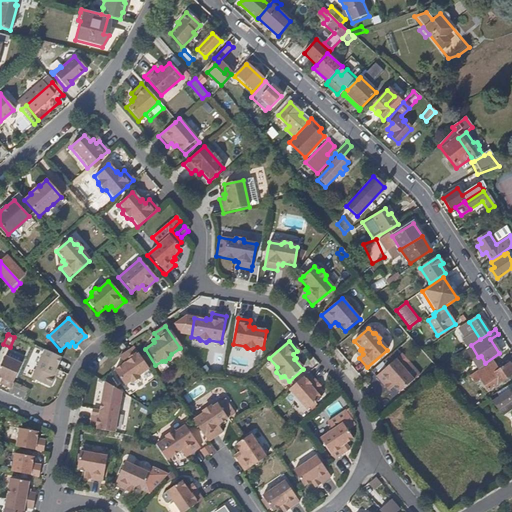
[(137,354),(133,348),(122,355),(125,360),(121,363),(122,365),(113,372),(123,387),(129,383),(133,384),(138,380),(139,376),(148,370),(137,354)]
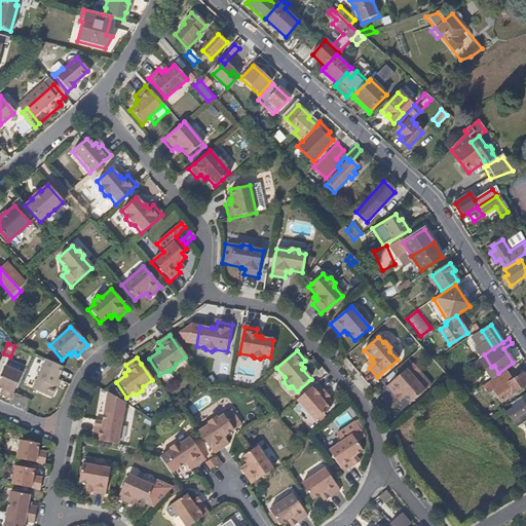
[(64,367),(41,359),(29,391),(51,400),(64,367)]
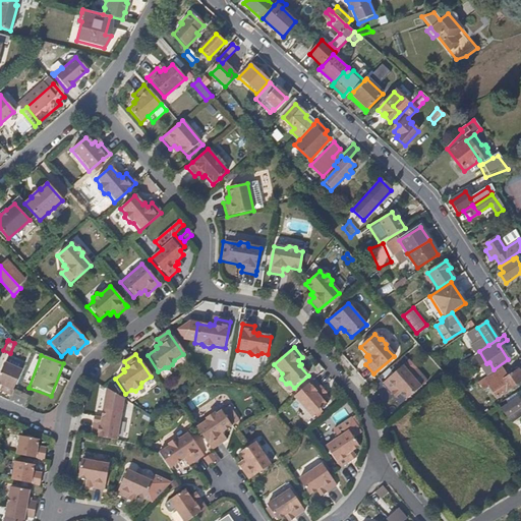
[(5,365),(18,371),(20,365),(8,359),(5,365)]
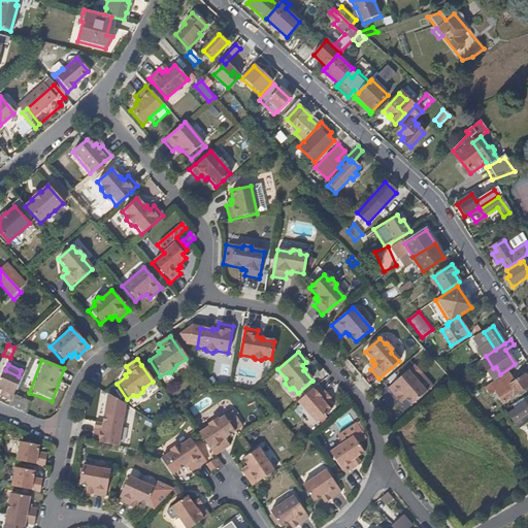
[(431,388),(413,366),(387,389),(396,399),(400,396),(403,399),(404,398),(411,405),(431,388)]
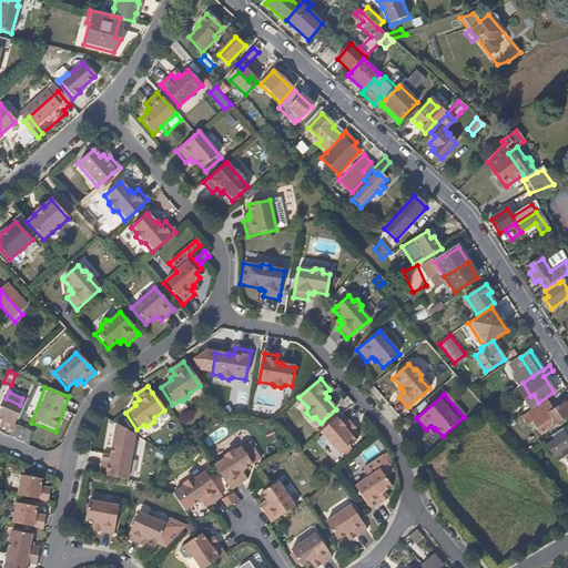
[(6,398),(3,397),(0,404),(0,422),(1,422),(4,424),(1,429),(10,433),(22,406),(20,405),(6,398)]
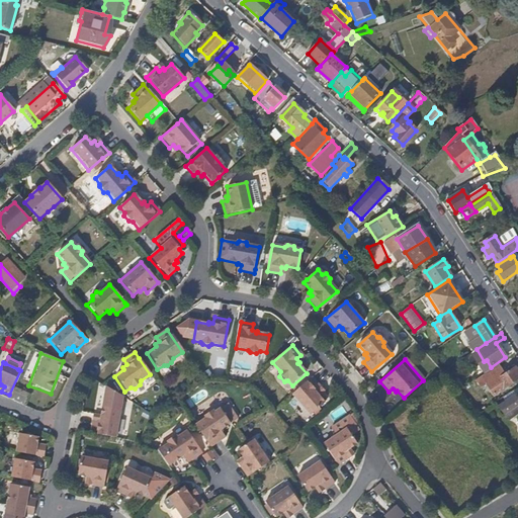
[(505,375),(498,365),(475,381),(478,385),(484,381),(493,395),(517,378),(517,372),(515,368),(505,375)]
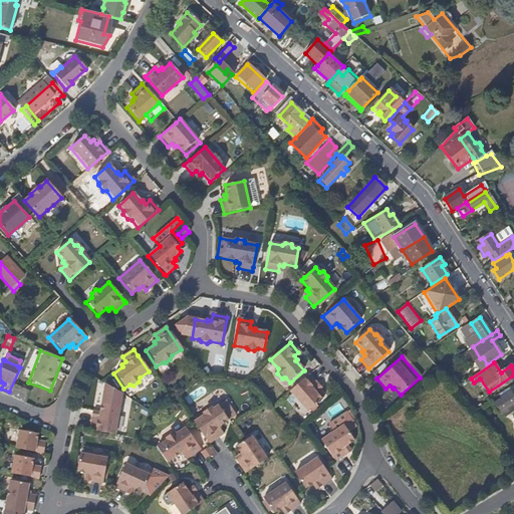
[(317,384),(308,375),(288,393),(306,413),(321,400),(315,394),(316,392),(313,389),(317,384)]
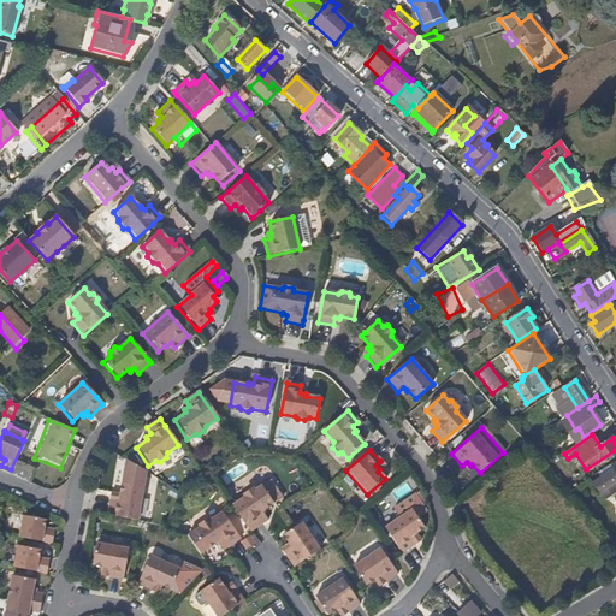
[(144,473),(124,461),(118,493),(116,493),(114,498),(108,497),(105,515),(136,521),(144,473)]
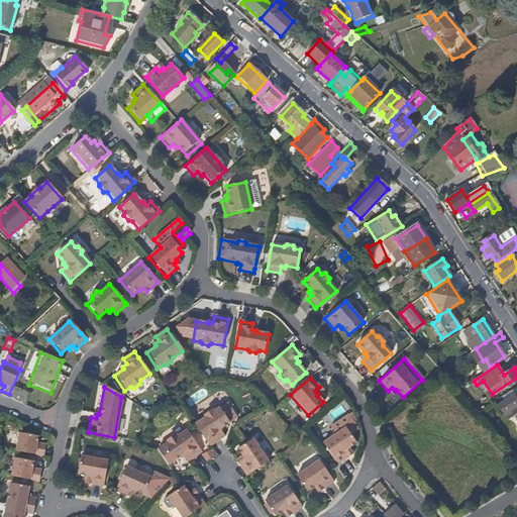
[(496,406),(503,414),(516,405),(516,402),(512,396),(496,406)]
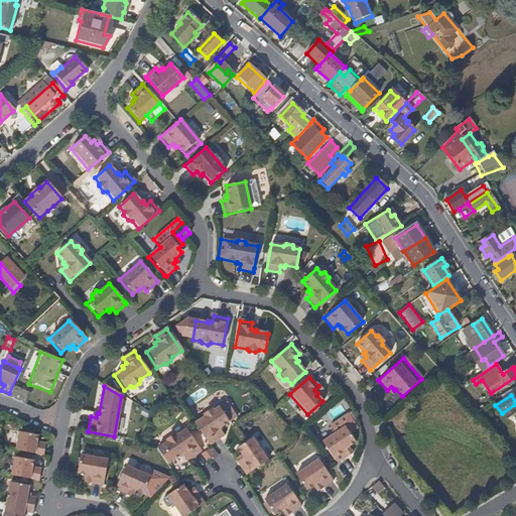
[(342,398),(327,413),(332,418),(347,404),(342,398)]
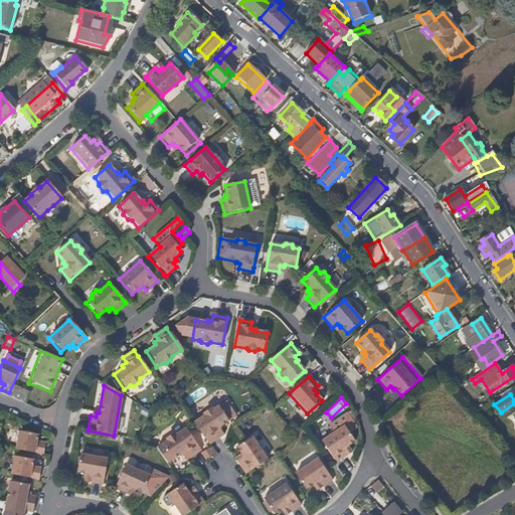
[(235,415),(225,400),(212,409),(209,408),(204,411),(204,414),(193,421),(208,445),(219,437),(216,432),(220,430),(218,427),(235,415)]
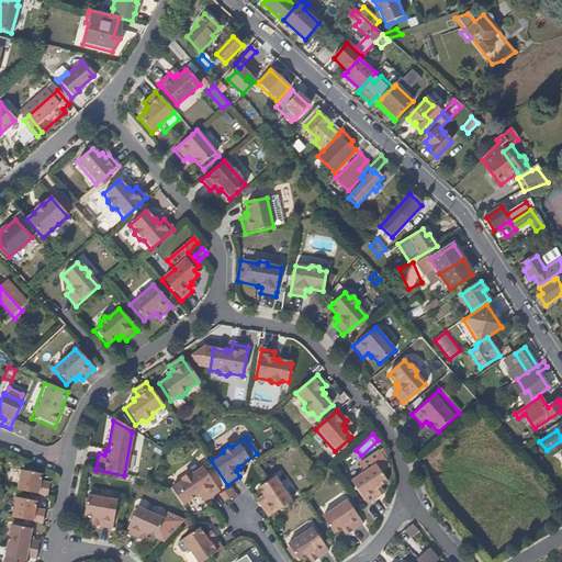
[(561,441),(561,440),(547,450),(550,454),(561,446),(561,441)]
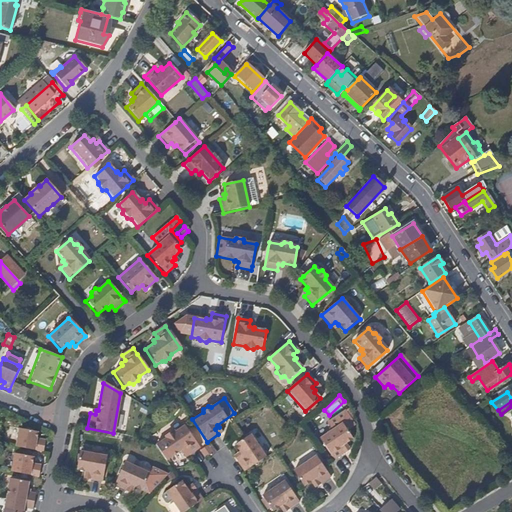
[(354,423),(344,409),(326,421),(331,429),(319,437),(334,458),(346,450),(343,446),(347,444),(345,441),(352,437),(346,428),(354,423)]
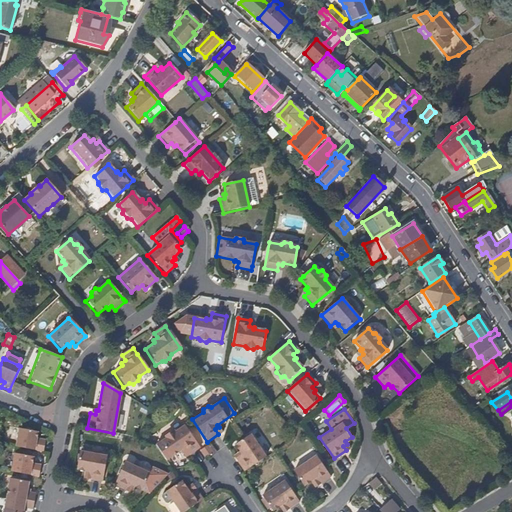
[(199,447),(184,425),(173,432),(170,431),(166,434),(165,438),(160,442),(170,457),(180,450),(181,452),(185,450),(188,454),(199,447)]
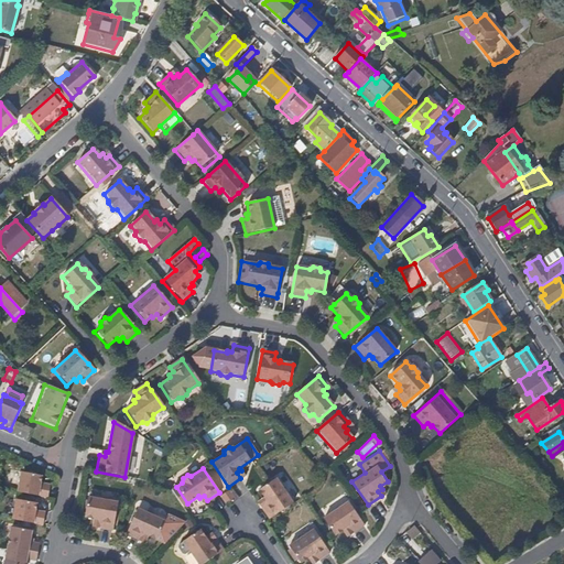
[(40,476),(19,473),(15,492),(45,498),(47,489),(38,488),(39,484),(40,476)]
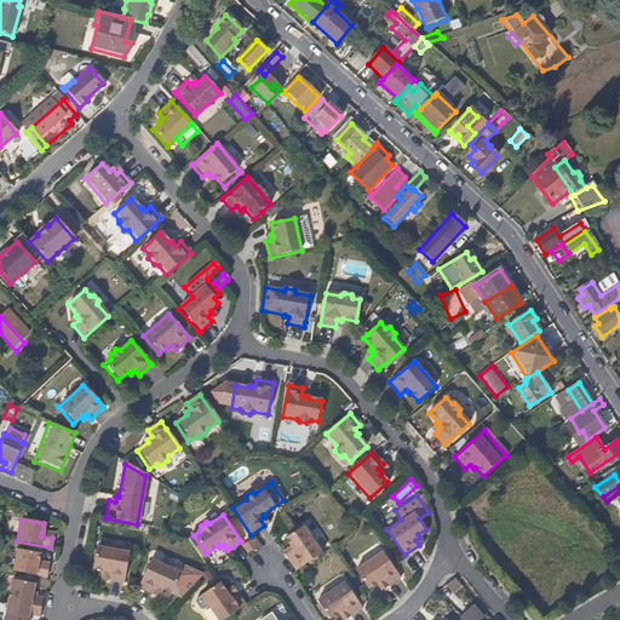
[(321,554),(302,526),(283,538),(290,547),(287,549),(291,554),(285,557),(294,572),(321,554)]
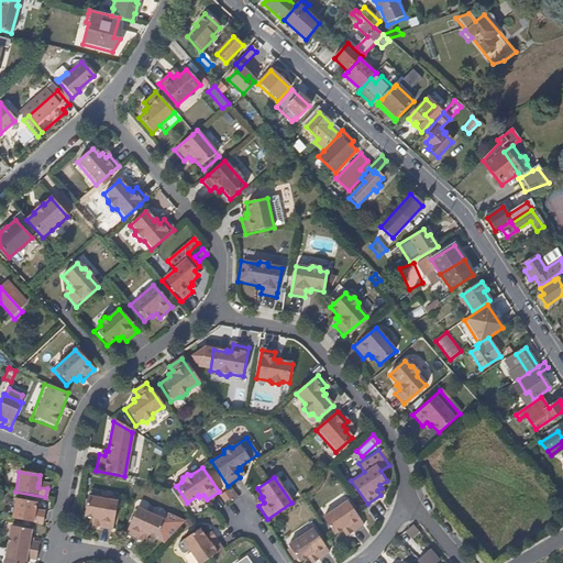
[(220,494),(225,503),(238,495),(232,486),(220,494)]
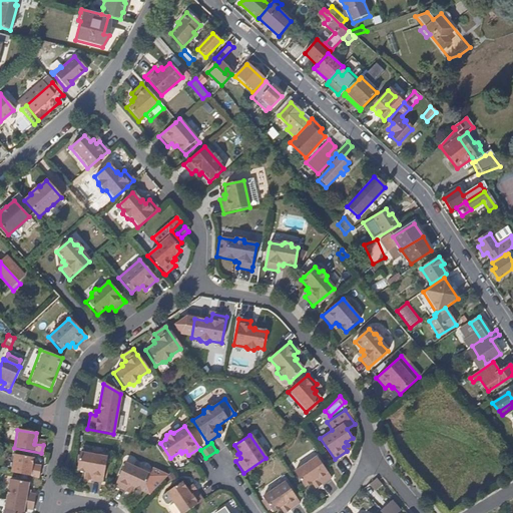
[(105,457),(78,451),(75,470),(84,471),(83,474),(88,474),(87,479),(101,481),(105,457)]
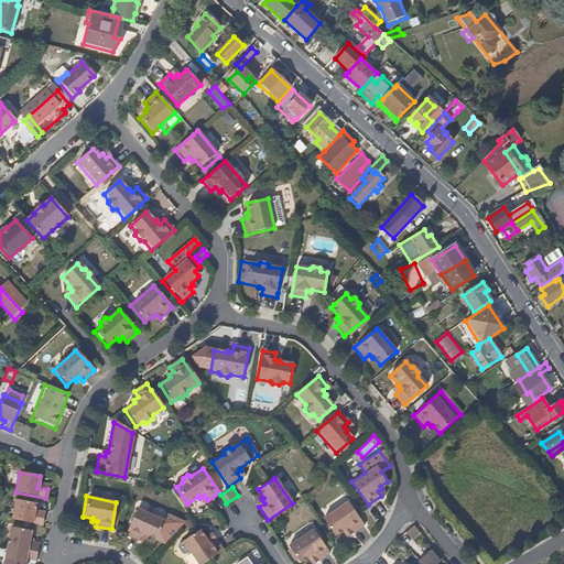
[(35,503),(14,500),(11,520),(41,525),(42,517),(33,514),(33,510),(35,503)]
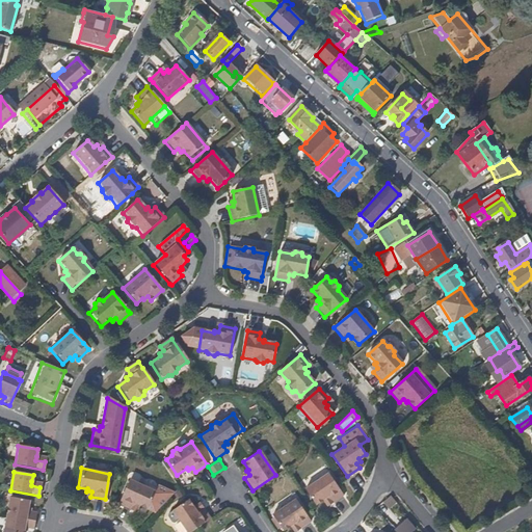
[(343,495),(327,473),(304,488),(316,505),(324,499),(325,501),(328,499),(331,502),(343,495)]
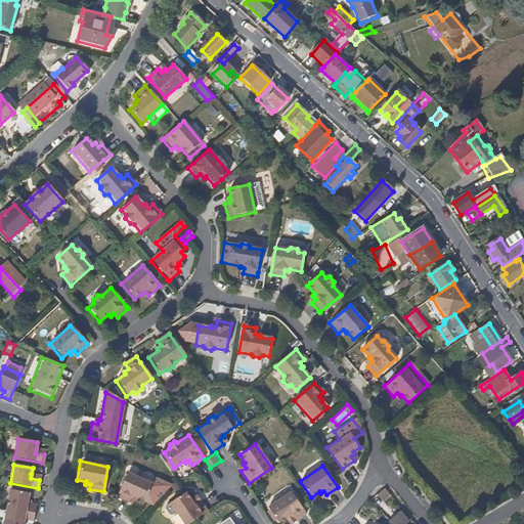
[(151,484),(126,473),(116,496),(129,501),(130,498),(134,499),(135,497),(151,505),(171,486),(154,479),(151,484)]
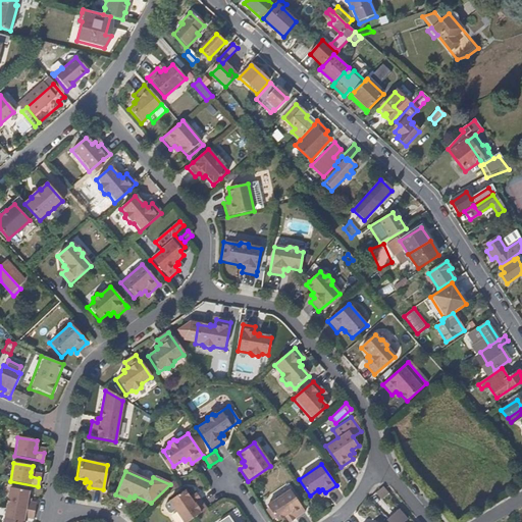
[(386,492),(382,486),(375,493),(379,499),(386,492)]
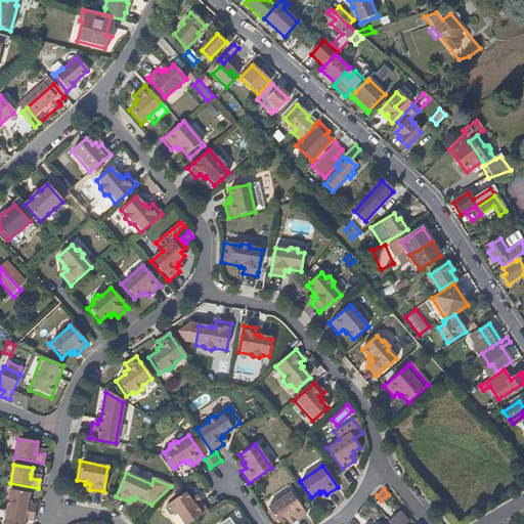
[(9,490),(5,509),(33,514),(35,506),(29,505),(26,505),(27,499),(28,493),(9,490)]
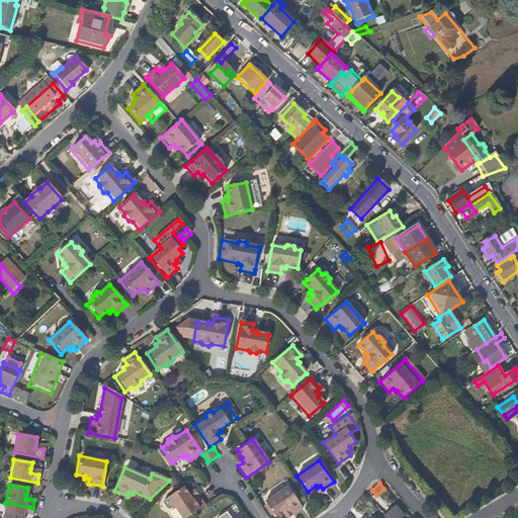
[(303,507),(288,485),(265,501),(275,516),(283,511),(284,513),(288,511),(290,515),(303,507)]
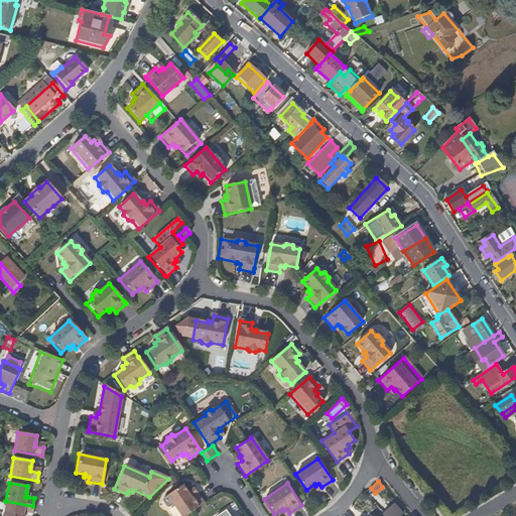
[(187,492),(182,484),(167,494),(167,495),(173,504),(181,515),(184,515),(187,514),(204,503),(196,492),(191,495),(189,491),(187,492)]
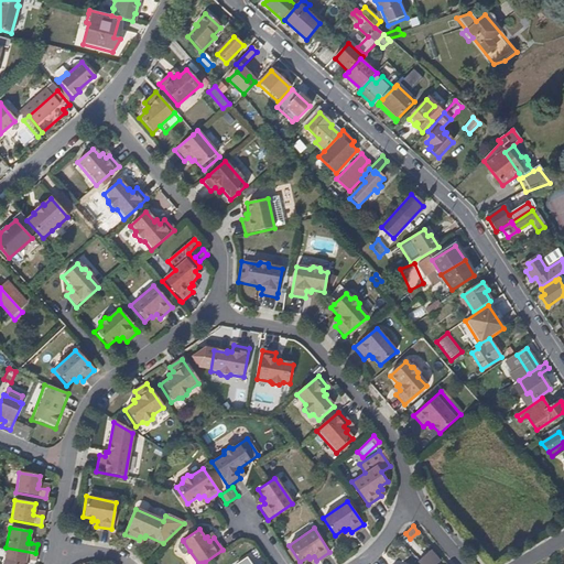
[(190,551),(183,541),(177,544),(177,548),(181,554),(184,554),(190,551)]
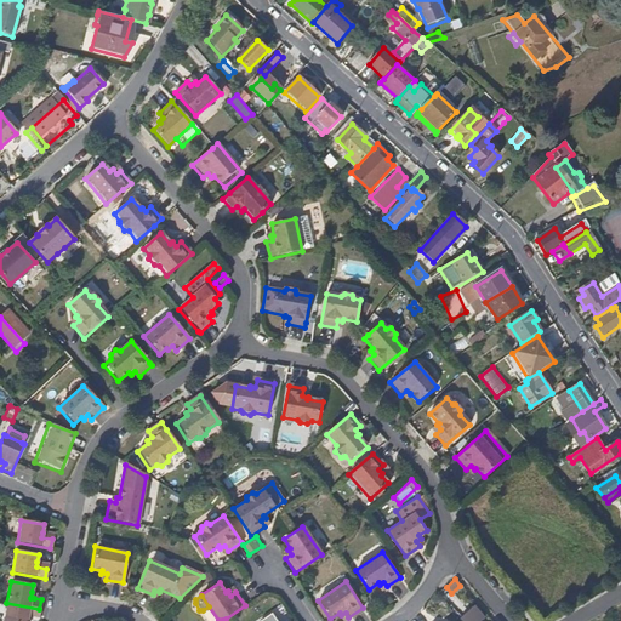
[(38,617),(39,609),(6,603),(3,620),(26,620),(27,620),(27,616),(32,616),(38,617)]
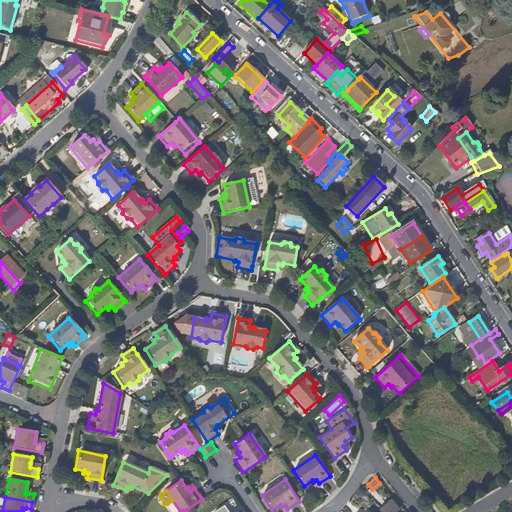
[(397,511),(398,511),(390,502),(378,511),(397,511)]
